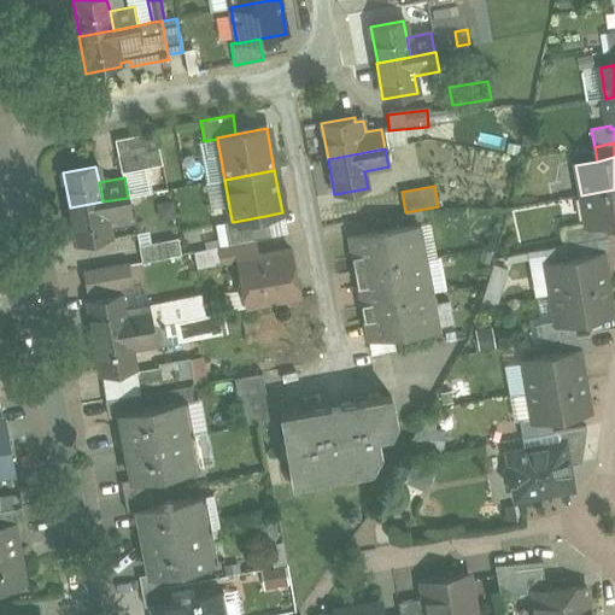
[(614,189),(581,195),(585,223),(586,227),(603,223),(614,221),(614,189)]
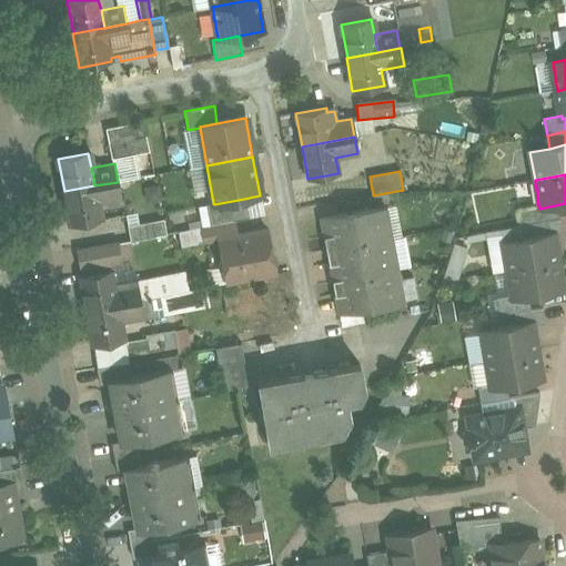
[(118,182),(94,185),(98,202),(120,199),(118,182)]
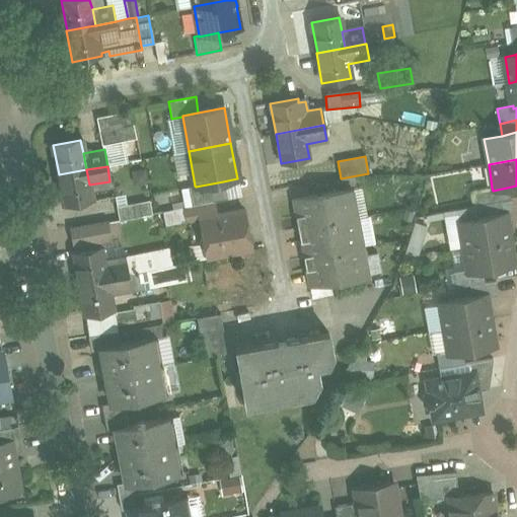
[(86,169),(59,174),(64,204),(91,199),(89,185),(86,169)]
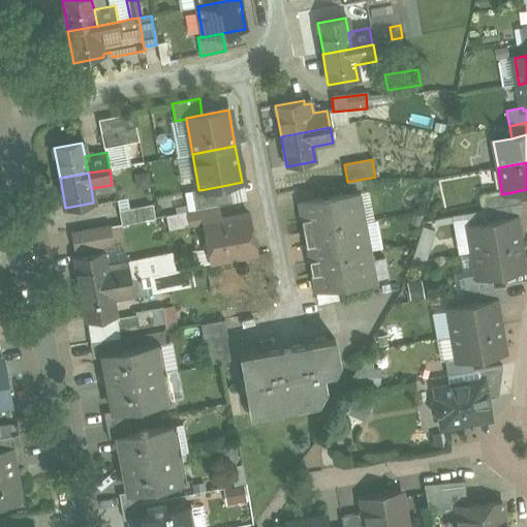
[(242,182),(227,185),(231,203),(246,200),(242,182)]
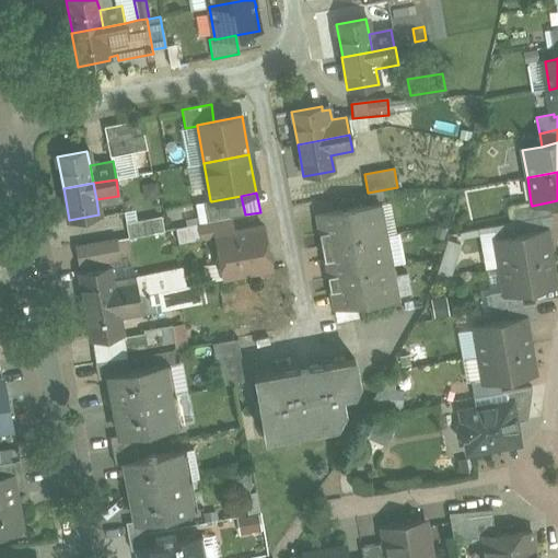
[(245,214),(241,196),(211,201),(210,200),(202,202),(207,222),(245,214)]
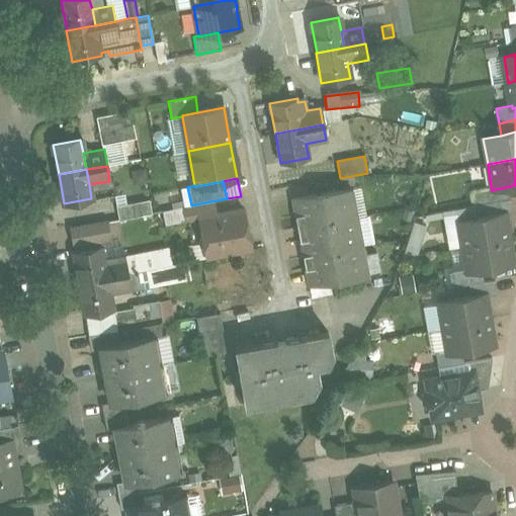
[(506,187),(492,190),(491,187),(469,191),(473,205),(474,205),(508,199),(506,187)]
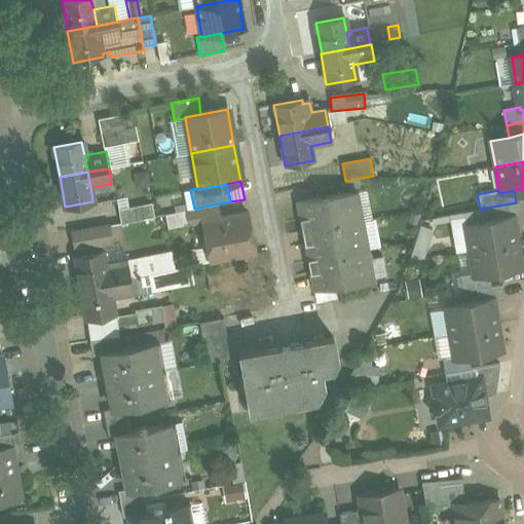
[(357,192),(297,202),(297,204),(298,204),(301,220),(300,220),(302,232),(359,222),(353,194),(358,193),(357,192)]
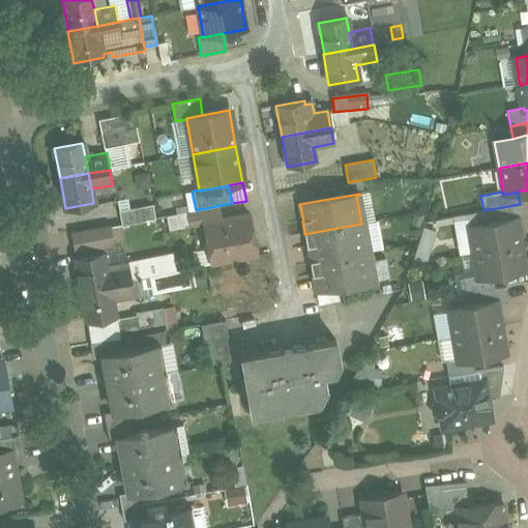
[(520,204),(485,210),(487,223),(515,217),(516,221),(524,220),(521,204),(520,204)]
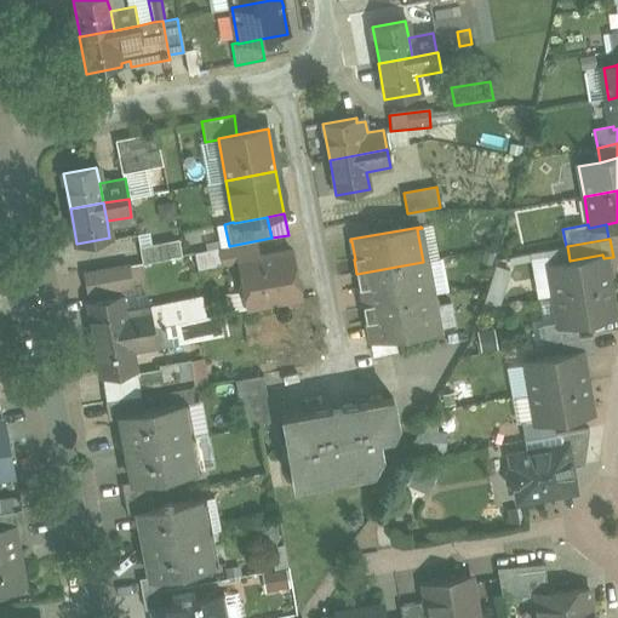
[(178,240),(138,247),(142,263),(181,256),(178,240)]
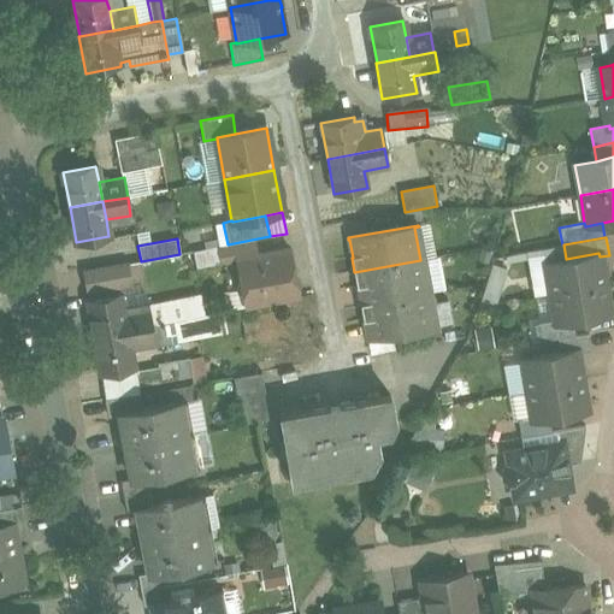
[(228,244),(219,247),(223,264),(236,261),(236,259),(258,255),(254,240),(228,244)]
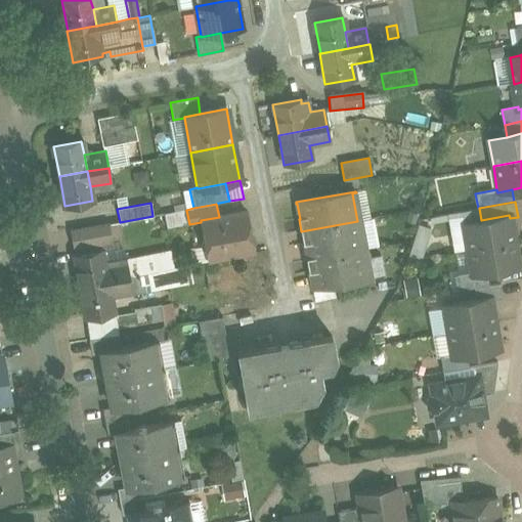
[(219,217),(201,220),(201,222),(204,238),(201,243),(202,248),(207,251),(209,261),(253,253),(246,212),(219,217)]
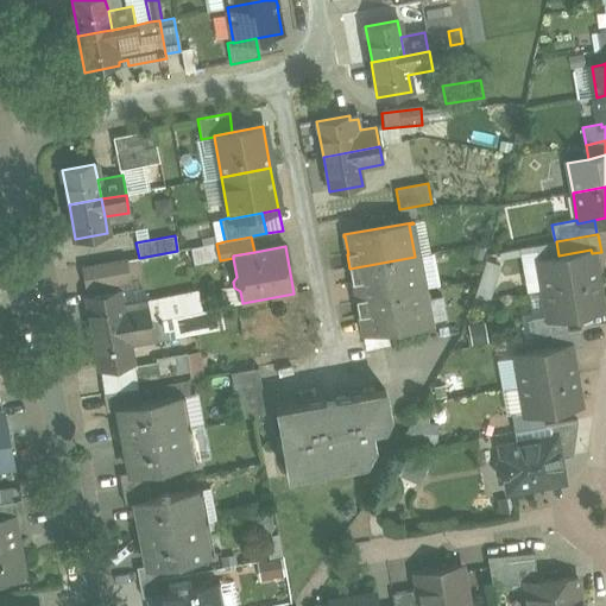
[(559,256),(537,259),(542,290),(597,281),(592,253),(591,250),(559,256)]
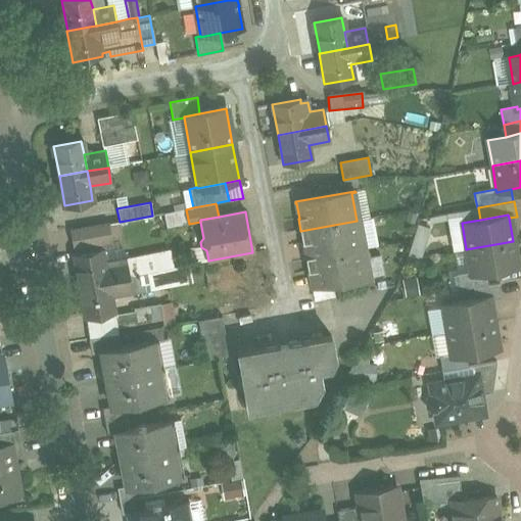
[(120,222),(72,230),(75,247),(109,241),(106,225),(152,217),(152,216),(120,222)]
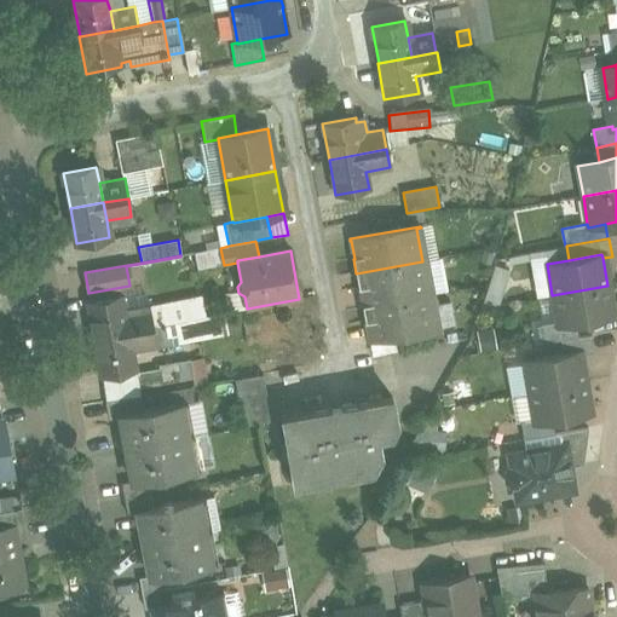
[(422,261),(356,274),(358,288),(359,288),(364,307),(428,295),(422,261)]
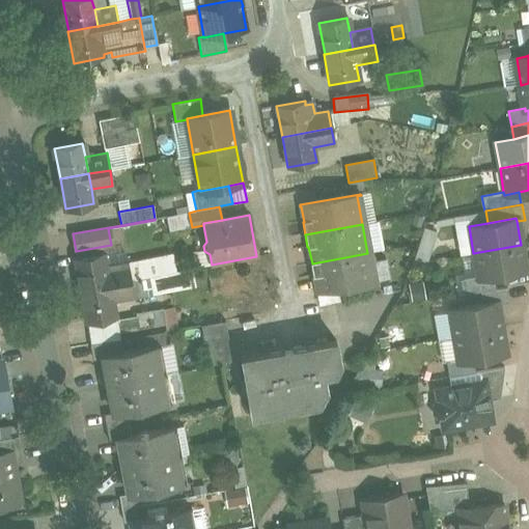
[(422,262),(429,232),(417,229),(409,259),(422,262)]
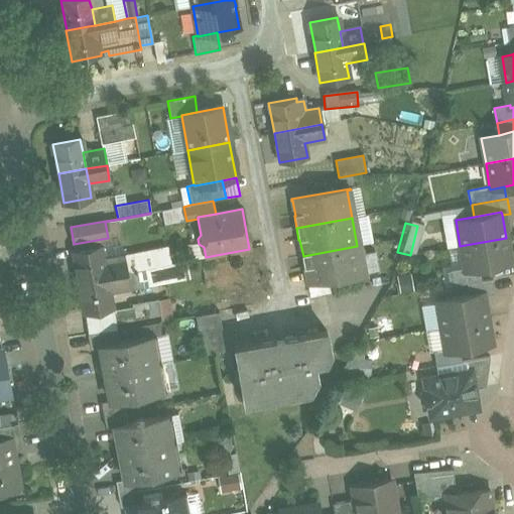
[(506,238),(460,246),(464,269),(465,272),(479,269),(510,264),(506,238)]
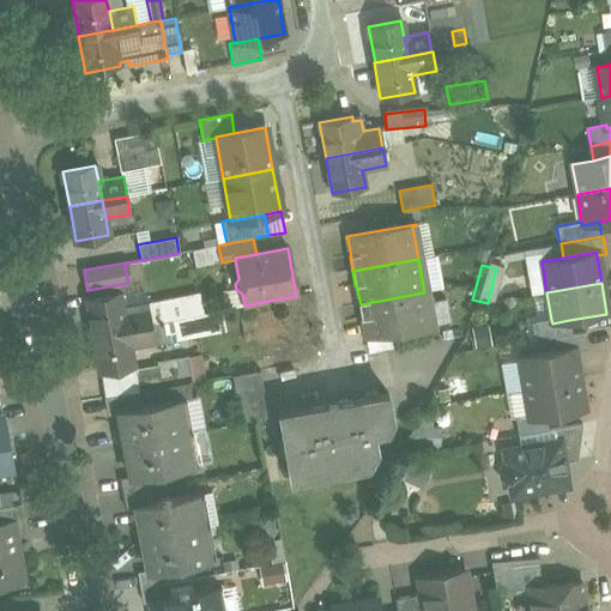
[(120,292),(85,298),(91,334),(126,327),(122,309),(120,292)]
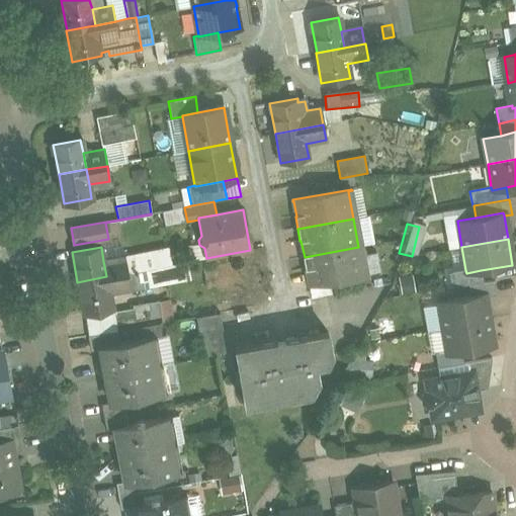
[(305,257),(303,257),(306,270),(307,270),(310,285),(309,285),(309,287),(368,275),(368,274),(364,275),(358,247),(305,257)]
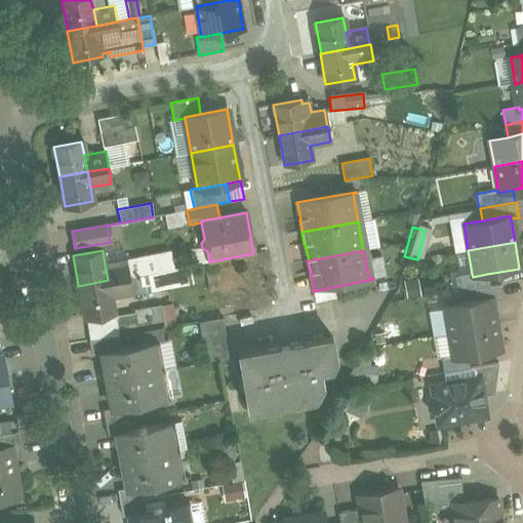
[(159,253),(126,260),(129,277),(161,271),(159,253)]
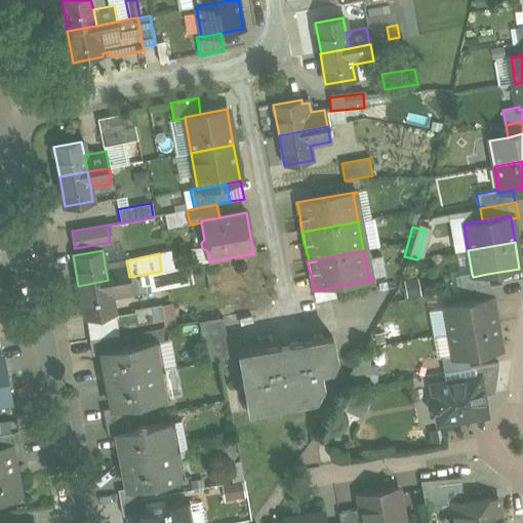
[(126,260),(105,265),(108,280),(129,277),(126,260)]
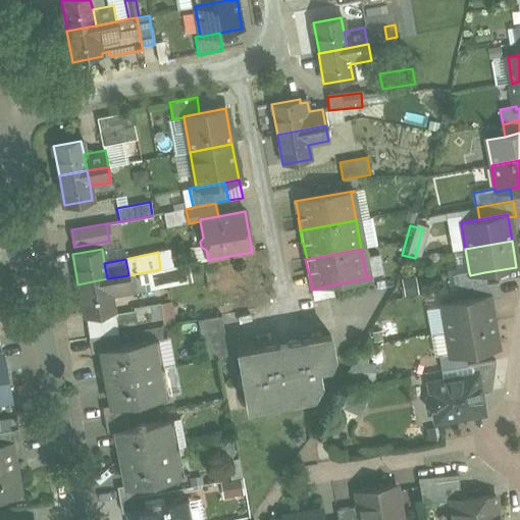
[(469,272),(452,275),(454,290),(471,287),(486,284),(484,272),(470,275),(469,272)]
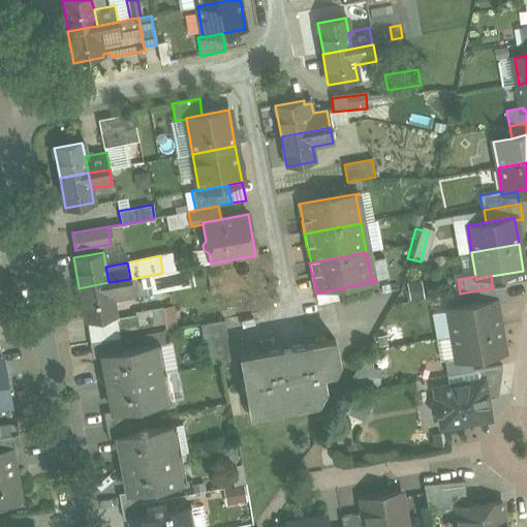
[(109,282),(79,288),(85,319),(115,314),(112,300),(133,296),(130,279),(109,282)]
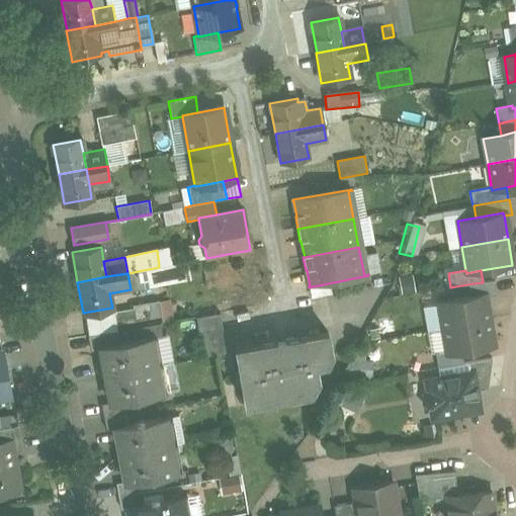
[(483,282),(467,284),(469,296),(484,294),(484,297),(496,295),(494,280),(483,282)]
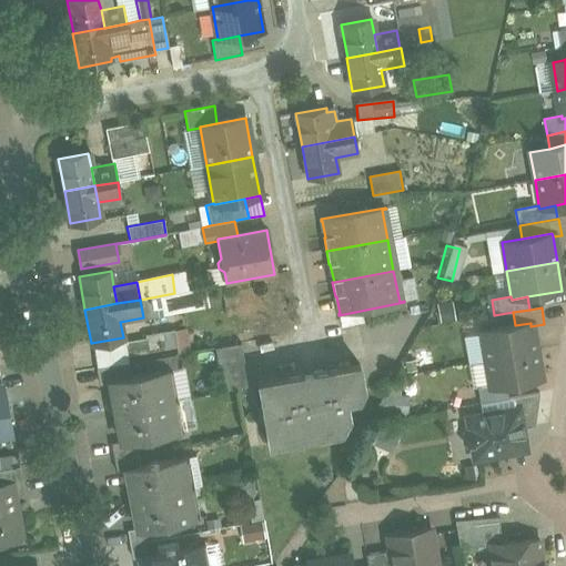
[(515,325),(481,332),(485,360),(535,351),(531,326),(531,323),(515,325)]
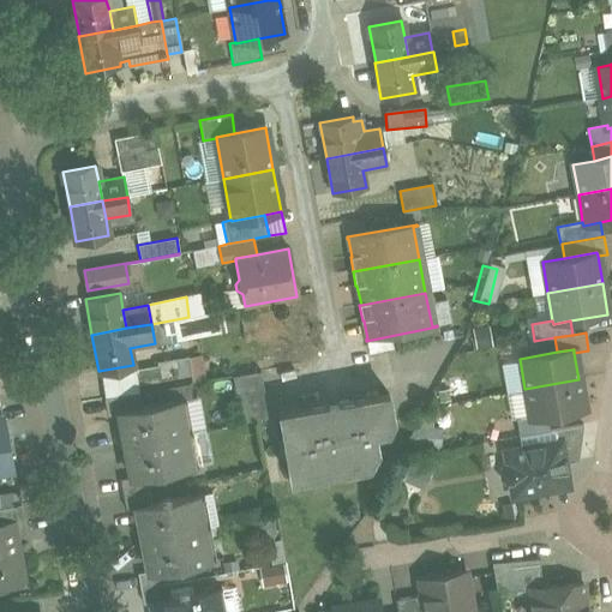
[(187,358),(157,363),(157,366),(132,371),(133,371),(136,387),(191,376),(187,358)]
